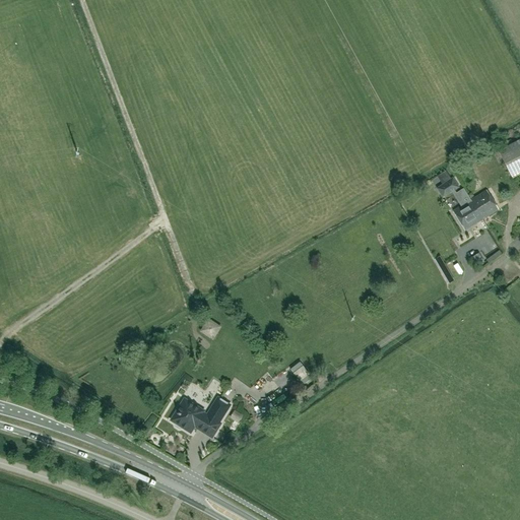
[(519,139),(498,151),(511,179),(519,174),(519,139)]
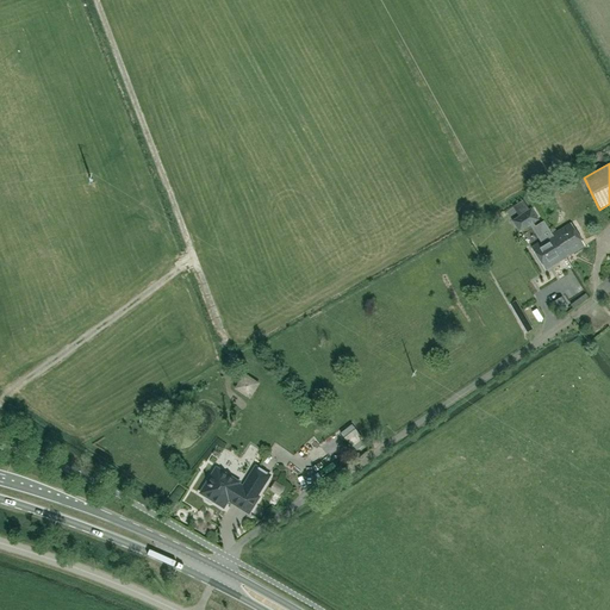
[(511,212),(514,218),(528,210),(524,204),(511,212)]
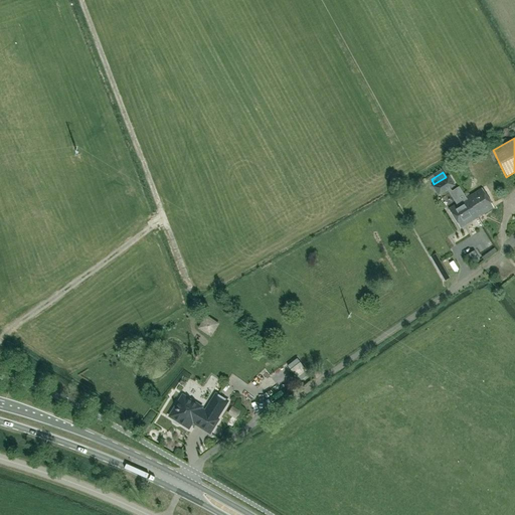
[(448,178),(434,187),(439,195),(453,185),(448,178)]
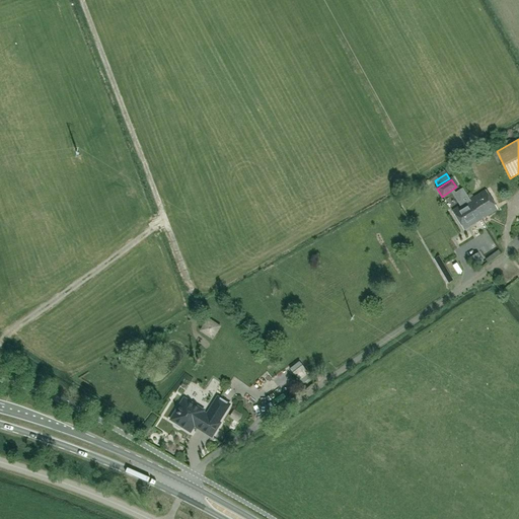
[(474,211),(480,219),(497,210),(485,191),(469,200),(475,210),(474,211)]
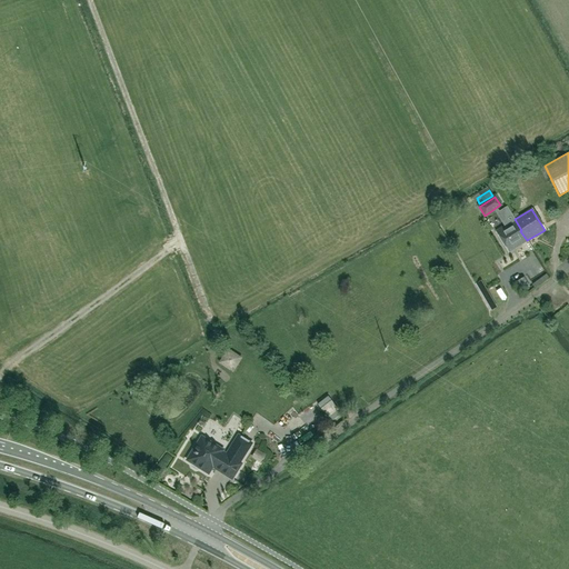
[(521,230),(515,219),(495,231),(508,252),(527,240),(520,231),(521,230)]
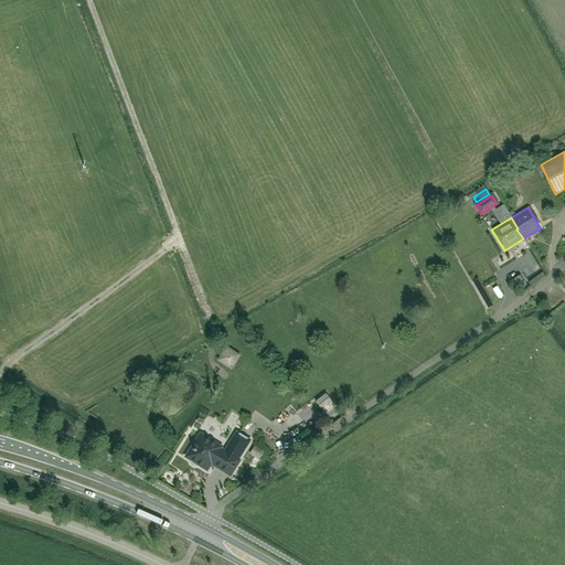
[(520,275),(512,280),(518,289),(525,285),(520,275)]
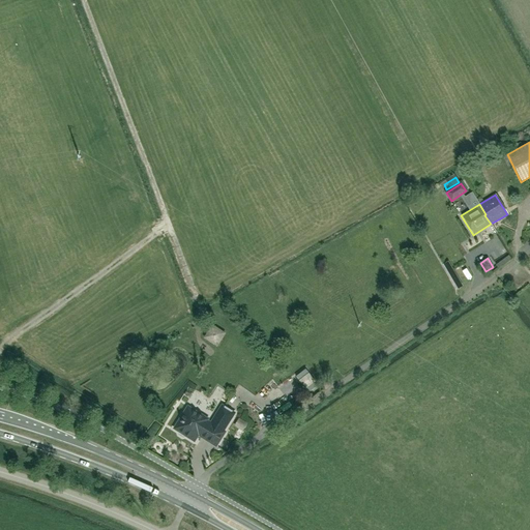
[(210,322),(201,335),(213,344),(223,330),(210,322)]
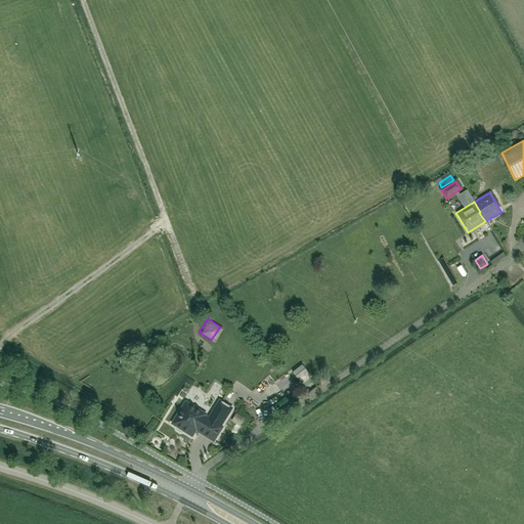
[(206,390),(210,395),(221,388),(217,382),(206,390)]
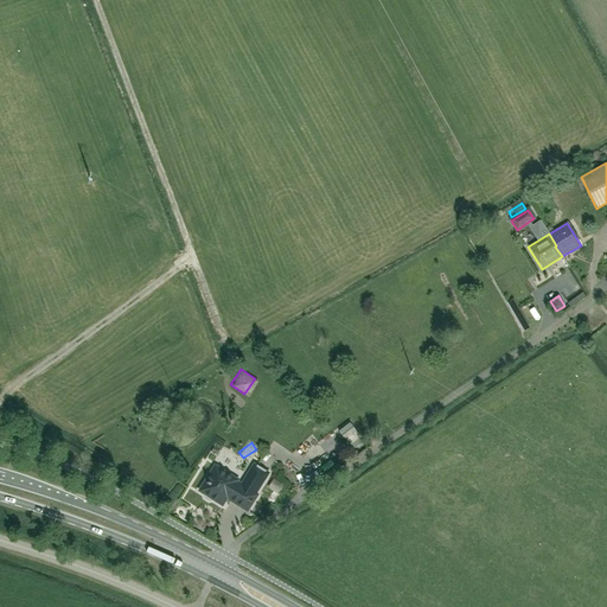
[(199,491),(202,493),(204,494),(205,498),(209,500),(212,499),(222,505),(227,497),(231,499),(231,502),(247,511),(257,494),(255,493),(268,473),(254,464),(241,485),(236,483),(237,480),(215,466),(209,475),(199,491)]
